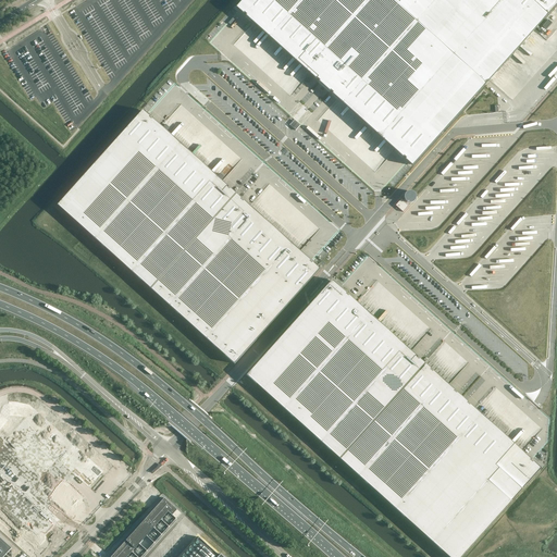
[(393,0),(243,0),(236,7),(413,164),(484,86),(486,84),(393,0)]
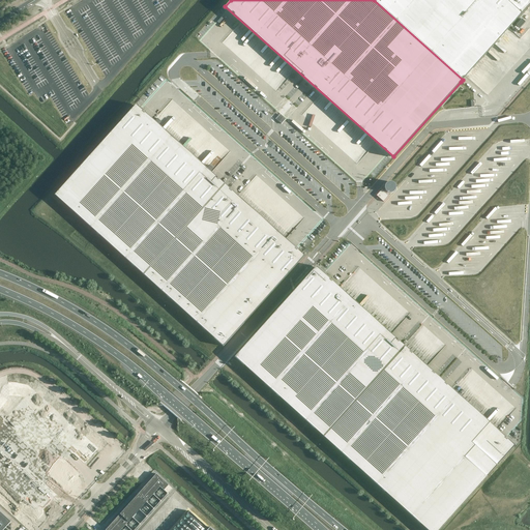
[(374,0),(463,80),(529,4),(529,0),(374,0)]
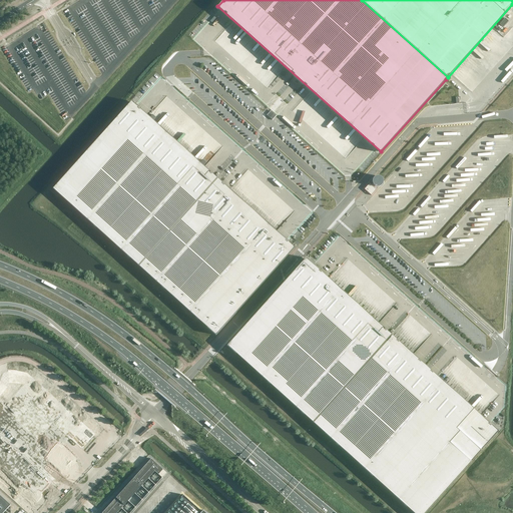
[(131,102),(53,189),(215,336),(294,248),(131,102)]
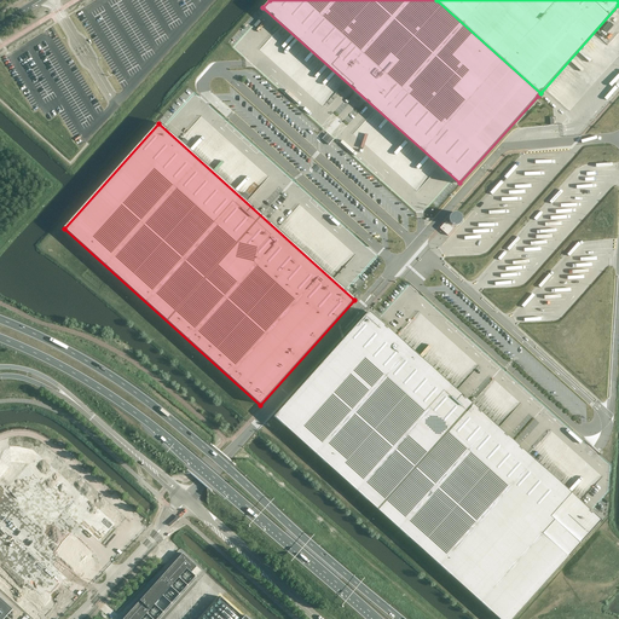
[(325,137),(323,140),(328,145),(333,139),(334,139),(328,134),(325,137)]
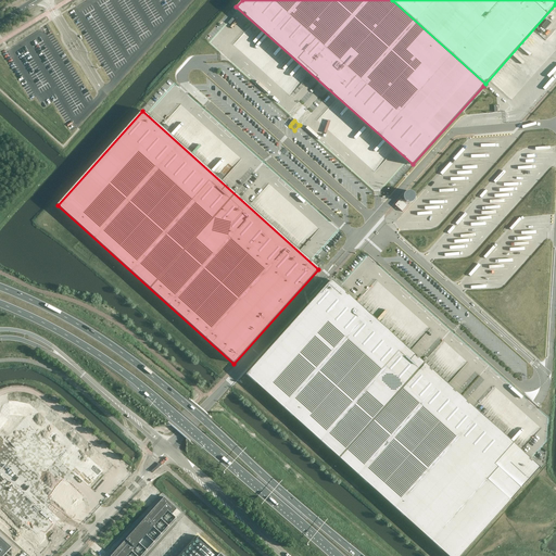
[(404,200),(405,201),(407,202),(411,202),(413,201),(414,200),(415,197),(414,194),(413,192),(411,191),(407,191),(405,192),(404,194),(403,197),(404,200)]
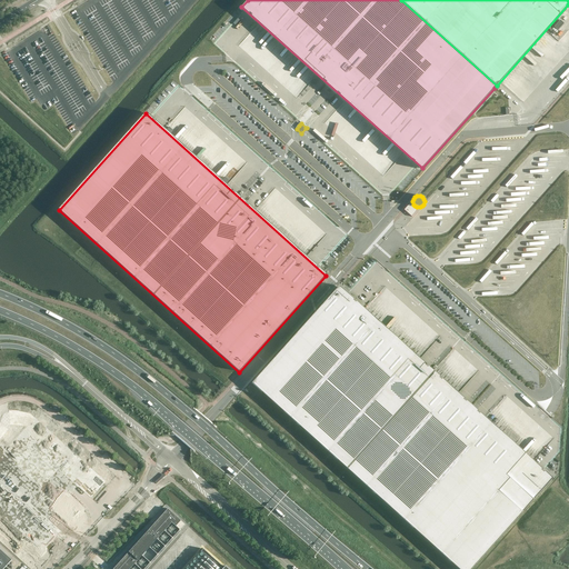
[(418,210),(410,203),(405,210),(412,217),(418,210)]
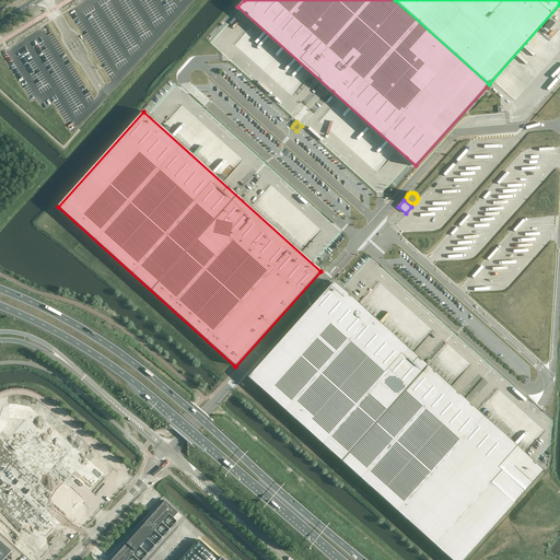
[(334,281),(248,377),(451,559),(463,559),(544,470),(536,463),(535,464),(534,463),(534,462),(473,406),(471,407),(469,405),(470,405),(459,394),(458,395),(456,393),(457,393),(435,373),(434,373),(432,372),(433,371),(421,360),(421,361),(419,359),(420,359),(350,296),(350,298),(348,295),(349,295),(334,281)]
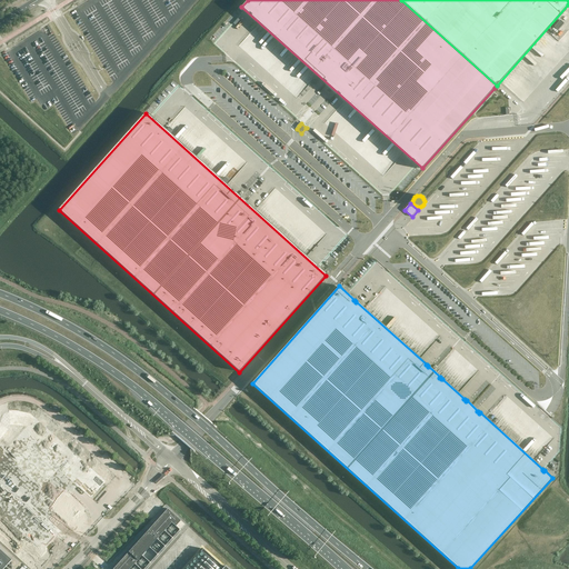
[(0,528),(38,560),(39,558),(62,531),(49,519),(77,486),(78,486),(93,499),(116,472),(41,410),(38,415),(26,410),(0,409),(0,528)]
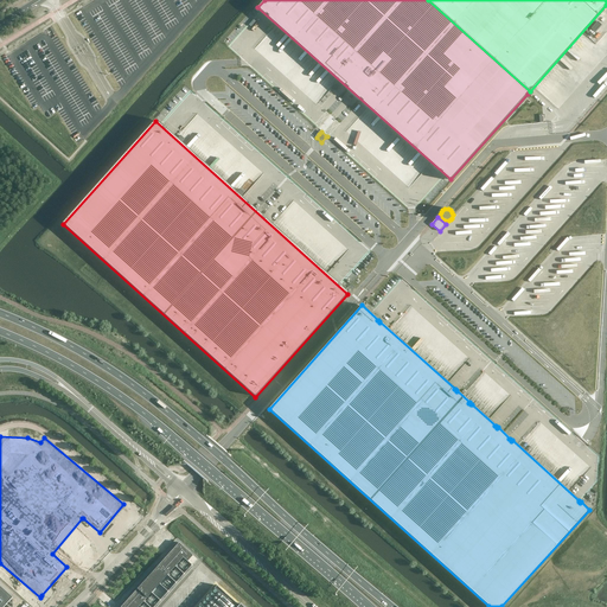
[(154,606),(192,564),(187,561),(193,555),(179,543),(120,606),(154,606)]
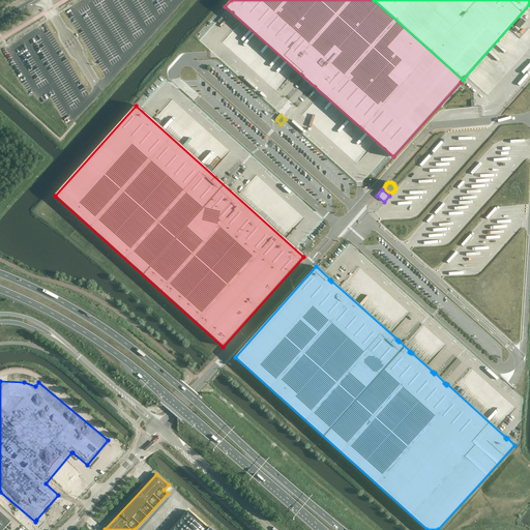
[(216,529),(212,526),(207,522),(198,512),(178,496),(148,529),(147,529),(216,529)]
